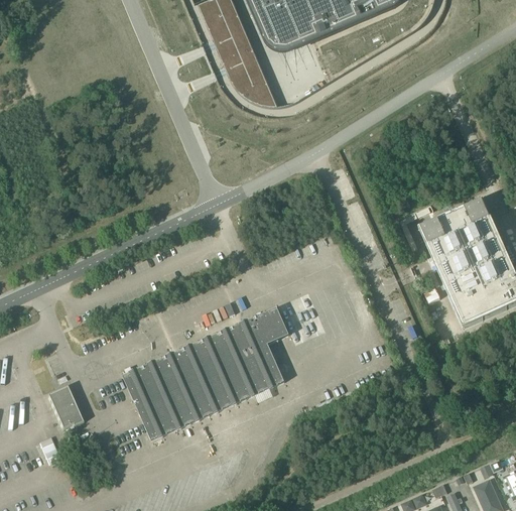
[(242,0),(259,36),(261,41),(262,42),(263,45),(266,48),(268,50),(271,52),(274,53),(278,54),(281,54),(285,53),(288,52),(395,8),(397,6),(399,4),(401,2),(402,0),(242,0)]
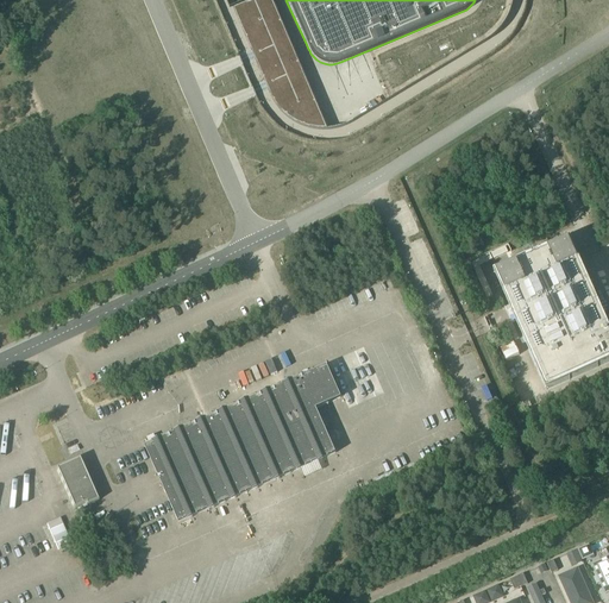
[(494,268),(546,385),(608,357),(608,321),(570,234),(494,268)]
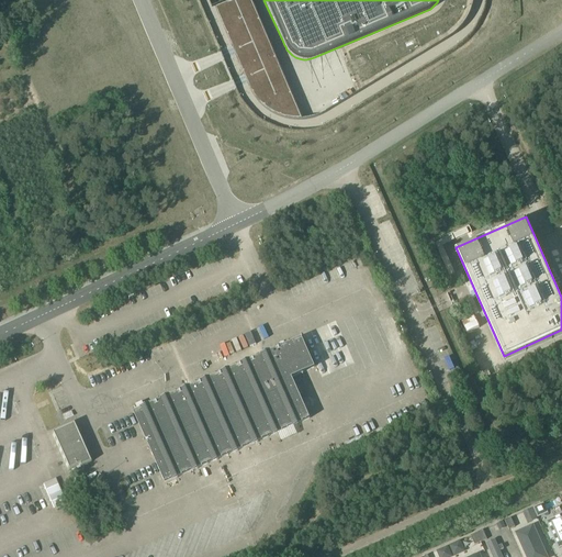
[(165,478),(310,414),(303,399),(302,397),(293,378),(292,374),(303,368),(290,338),(134,408),(145,434),(153,450),(165,478)]
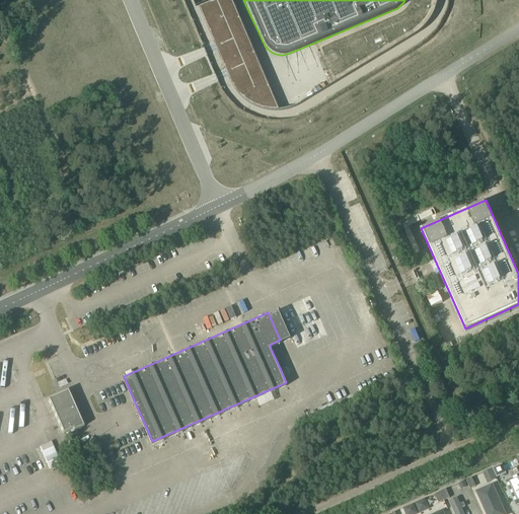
[(75,404),(71,394),(68,386),(48,394),(63,430),(73,425),(73,427),(83,422),(75,404)]
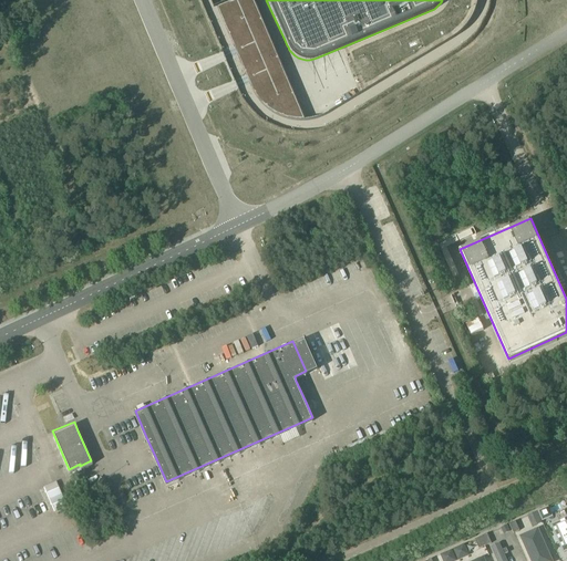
[(547,504),(538,507),(542,517),(552,512),(547,504)]
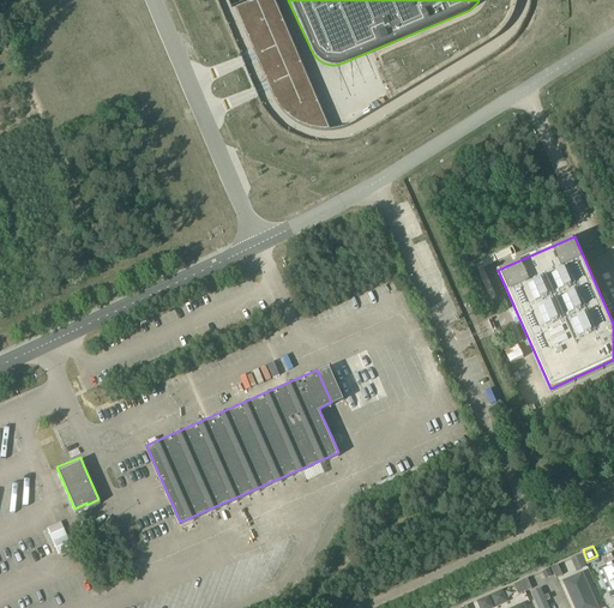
[(581,551),(571,555),(576,567),(587,563),(581,551)]
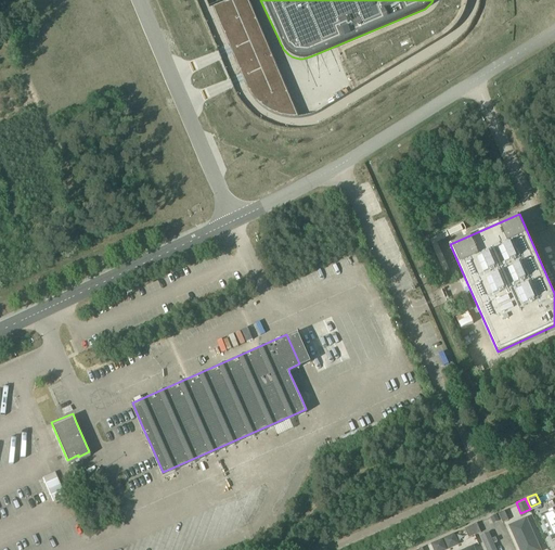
[(87,506),(92,516),(99,514),(93,502),(87,506)]
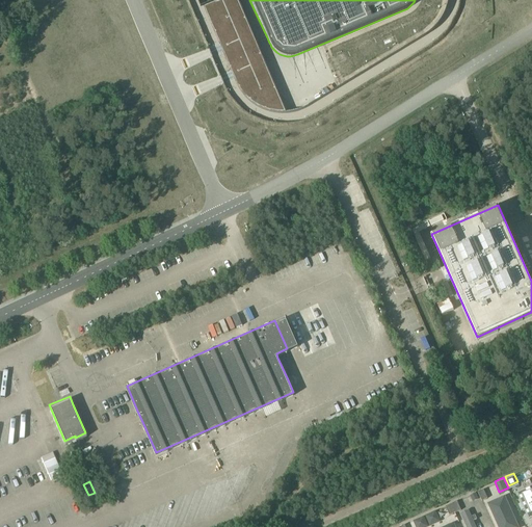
[(531,482),(517,490),(529,515),(531,512),(531,482)]
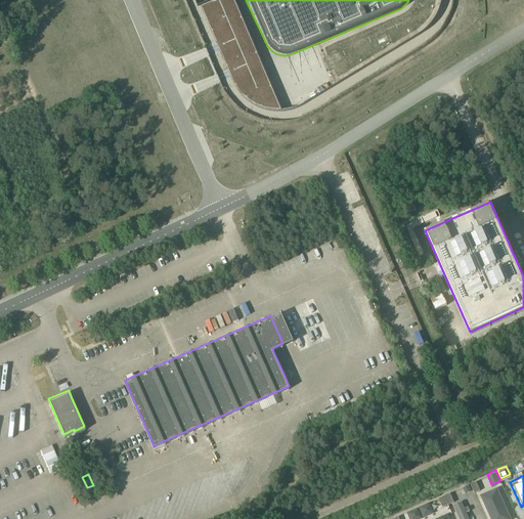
[(476,478),(470,480),(474,489),(480,486),(476,478)]
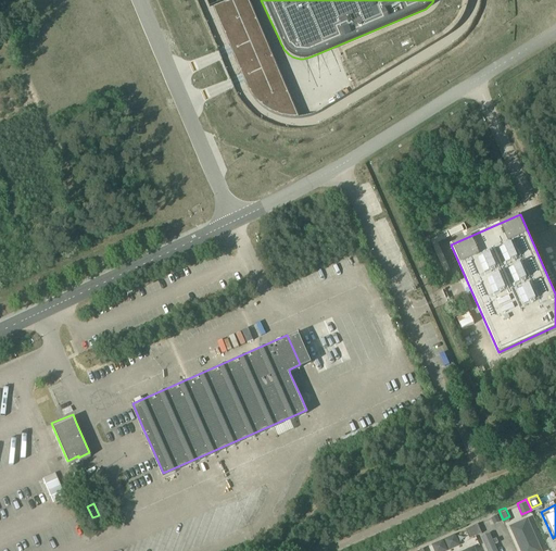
[(526,515),(508,524),(519,550),(539,550),(541,550),(526,515)]
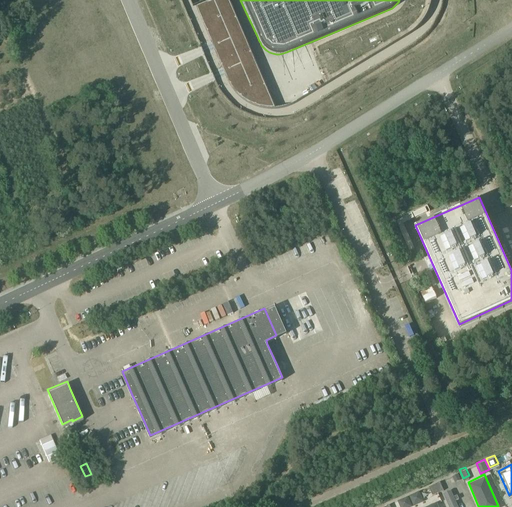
[(438,489),(443,487),(440,478),(434,481),(438,489)]
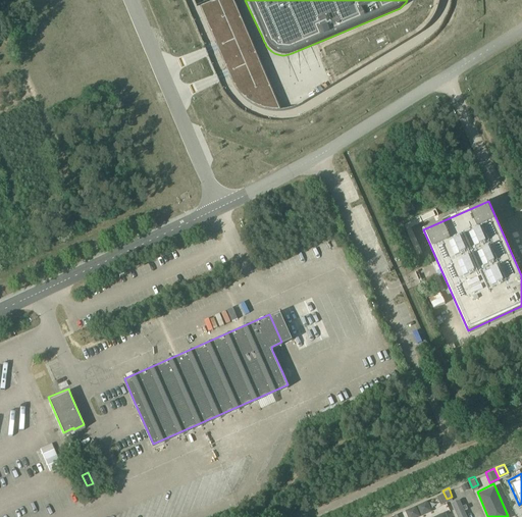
[(442,490),(436,493),(440,502),(447,499),(442,490)]
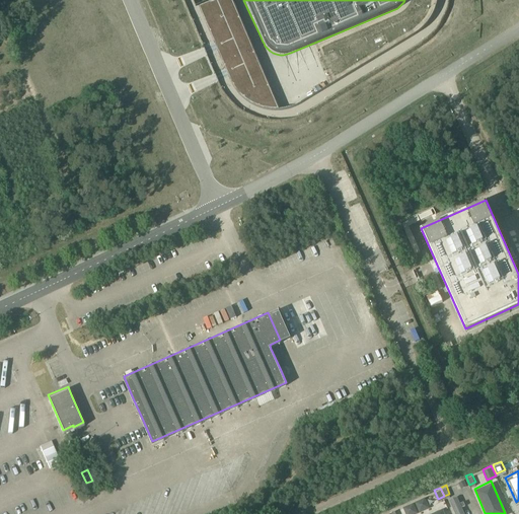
[(464,513),(457,495),(450,498),(456,513),(464,513)]
